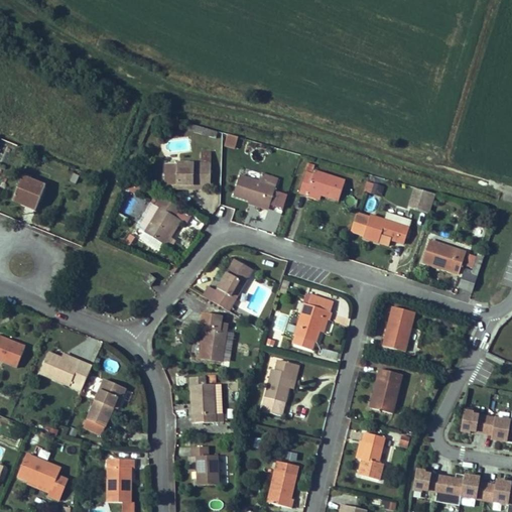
[(193,133),(195,126),(181,122),(179,129),(193,133)]
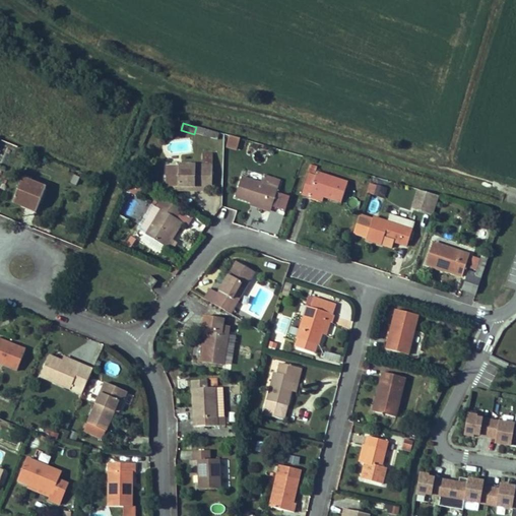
[(208,138),(210,131),(196,127),(194,134),(208,138)]
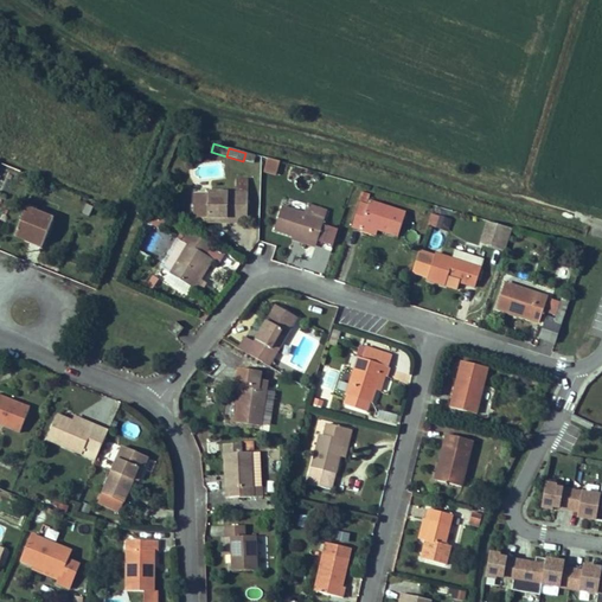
[(260,157),(255,168),(267,172),(270,160),(260,157)]
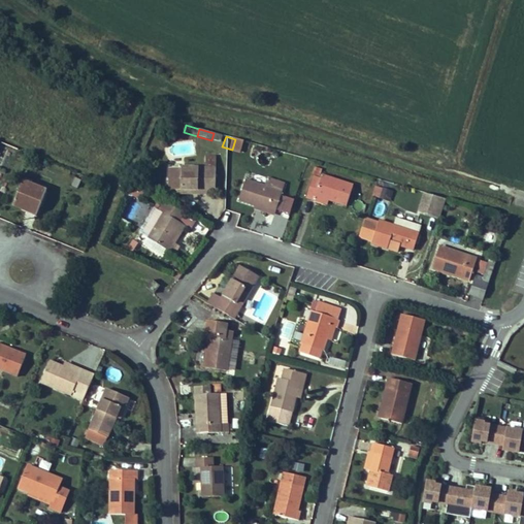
[(207,188),(207,149),(196,149),(196,161),(160,160),(160,184),(195,183),(195,188),(207,188)]
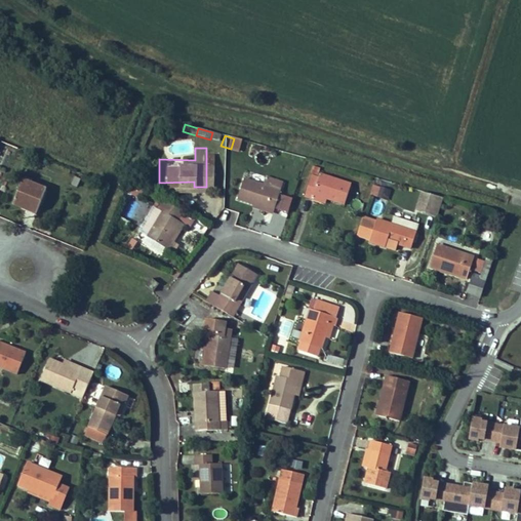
[(295,196),(303,198),(306,193),(317,197),(334,202),(341,181),(311,171),(310,176),(302,173),(295,196)]
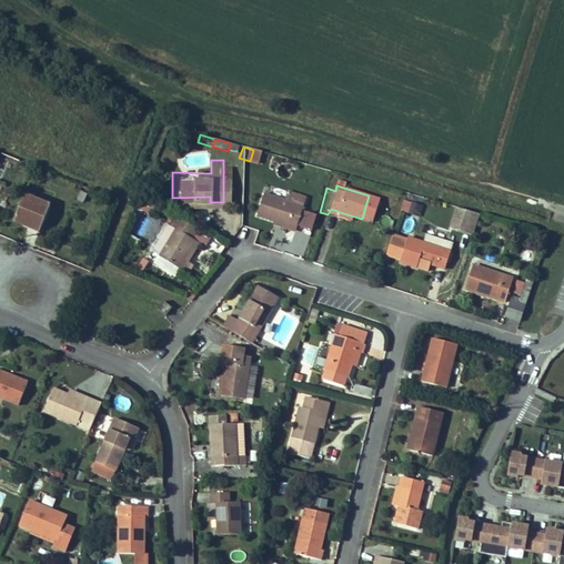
[(74,198),(77,190),(71,188),(68,195),(74,198)]
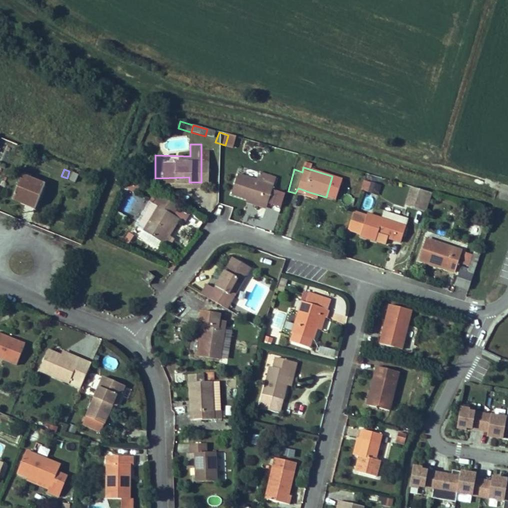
[(262,191),(265,185),(269,176),(251,169),(248,178),(230,171),(222,191),(239,198),(256,205),(257,203),(262,191)]
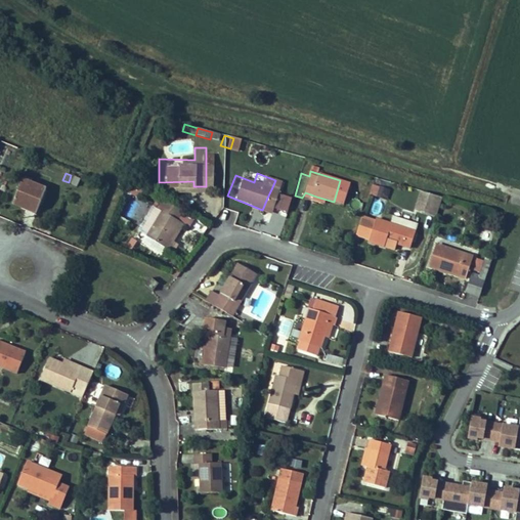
[(31,206),(40,186),(14,176),(5,199),(16,203),(17,200),(31,206)]
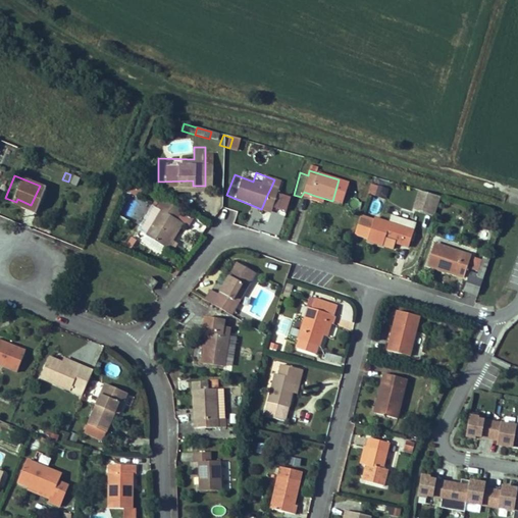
[(376,196),(379,186),(370,183),(367,193),(376,196)]
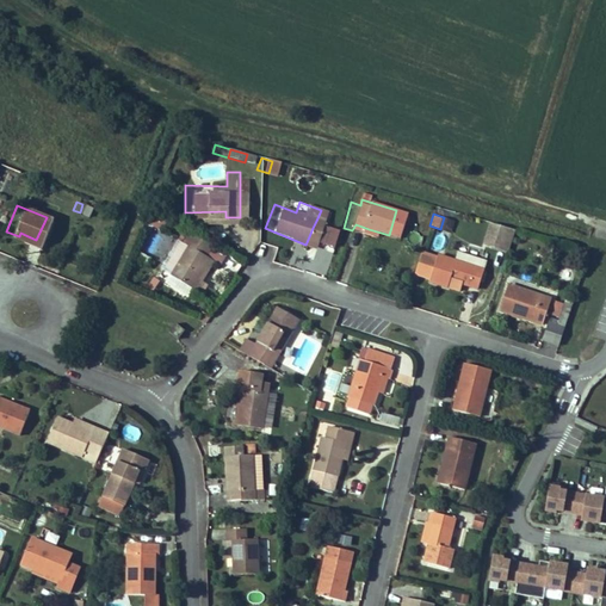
[(492,245),(498,224),(480,220),(472,239),(492,245)]
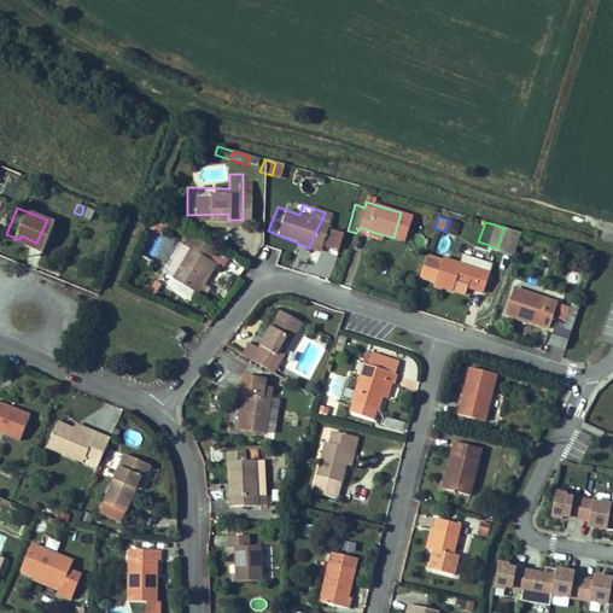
[(185,285),(203,255),(199,252),(205,240),(184,227),(175,239),(181,241),(162,272),(185,285)]
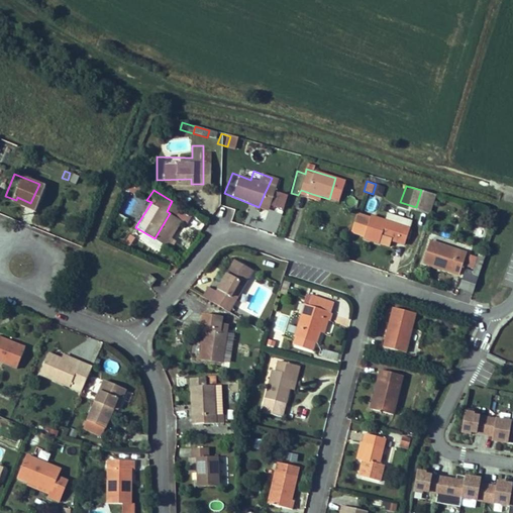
[(301,190),(298,195),(298,196),(309,200),(312,194),(301,190)]
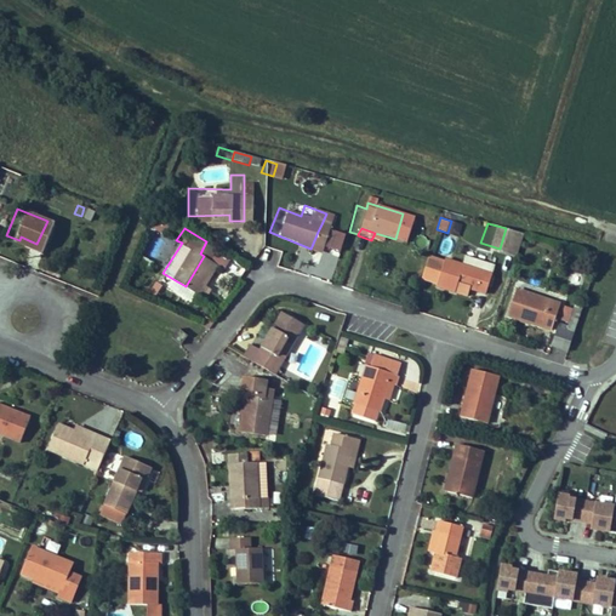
[(506,250),(512,231),(506,228),(500,249),(506,250)]
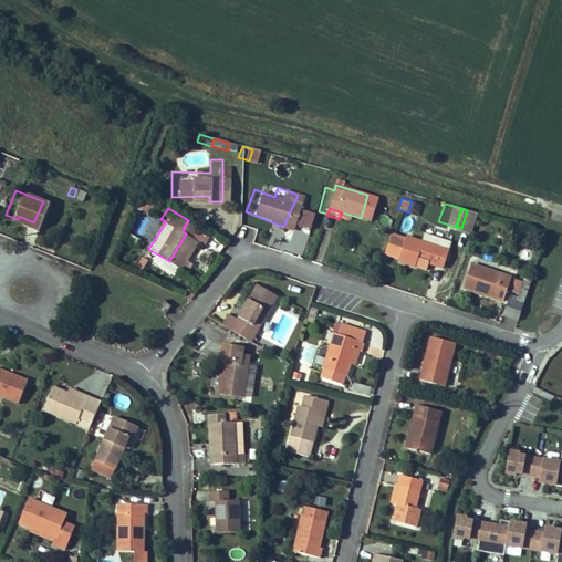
[(293,229),(299,215),(290,211),(284,225),(293,229)]
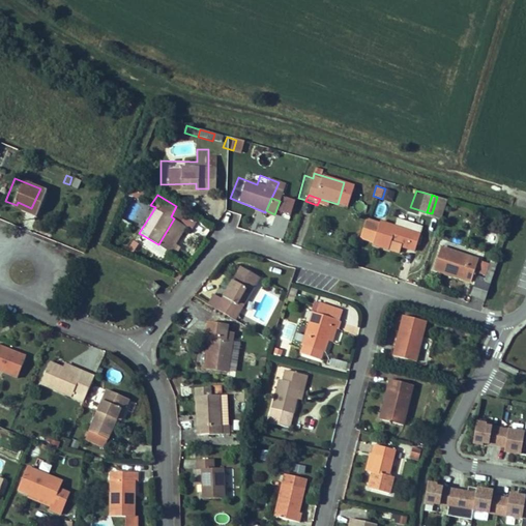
[(31,208),(18,202),(17,205),(30,211),(31,208)]
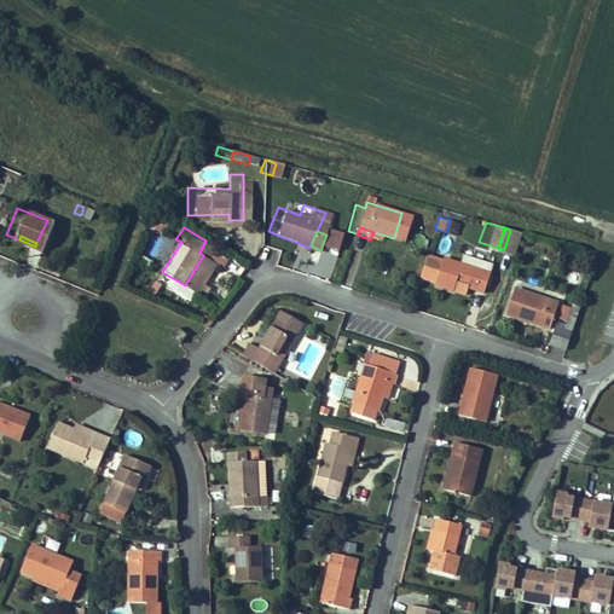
[(162,272),(181,242),(175,239),(173,238),(155,267),(162,272)]
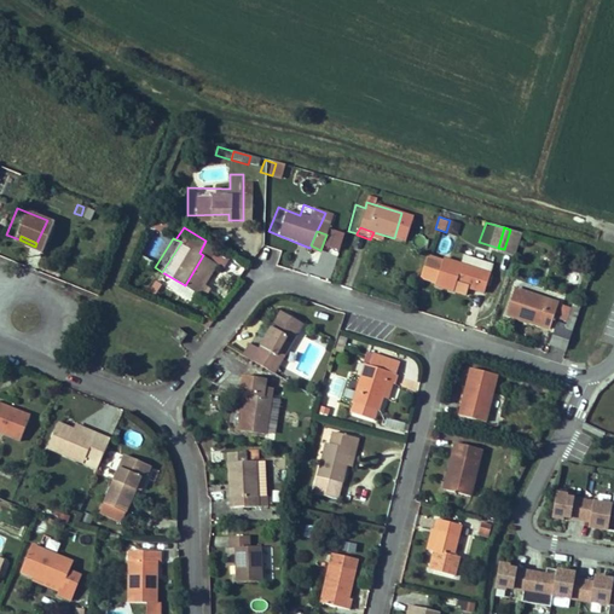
[(289,239),(288,243),(308,252),(310,248),(289,239)]
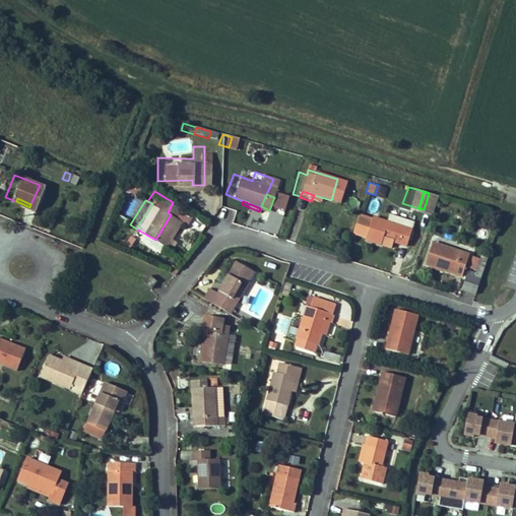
[(489,220),(492,213),(482,210),(479,217),(489,220)]
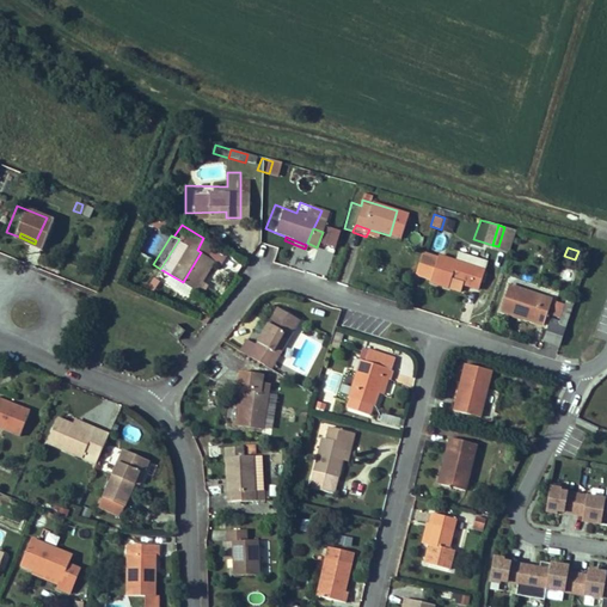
[(476,268),(478,259),(449,249),(447,258),(429,251),(420,279),(437,284),(439,282),(440,276),(451,279),(468,286),(476,268)]
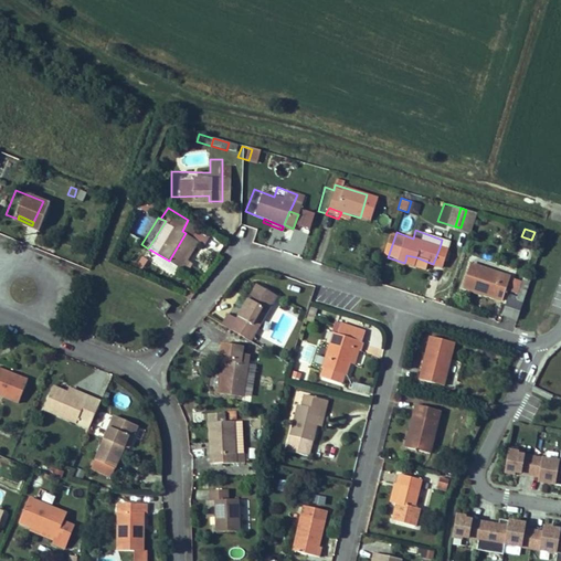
[(178,254),(190,235),(186,233),(169,261),(177,266),(182,257),(178,254)]
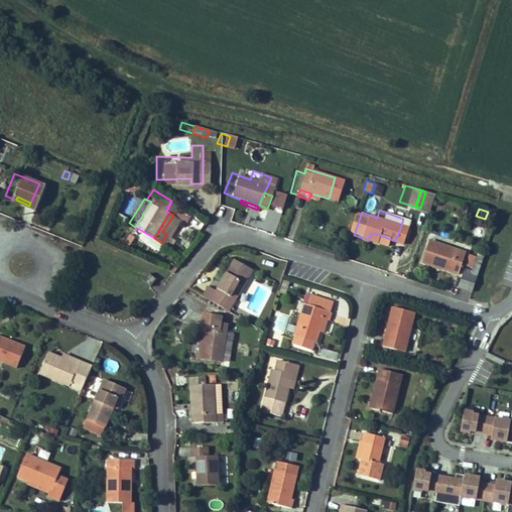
[(121,229),(124,223),(115,218),(112,225),(121,229)]
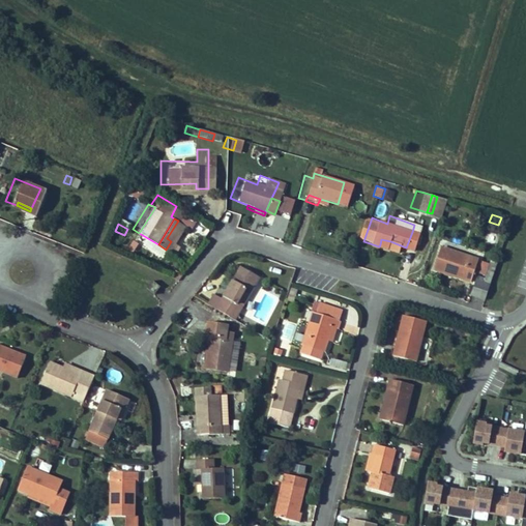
[(483,272),(492,244),(487,242),(477,271),(471,269),(466,284),(477,287),(483,272)]
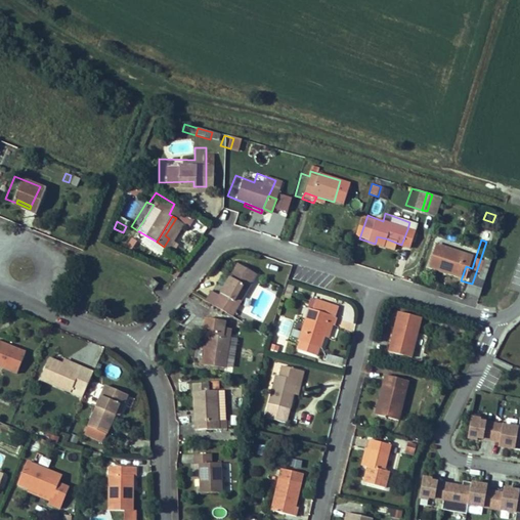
[(427,242),(420,263),(457,275),(464,253),(452,250),(427,242)]
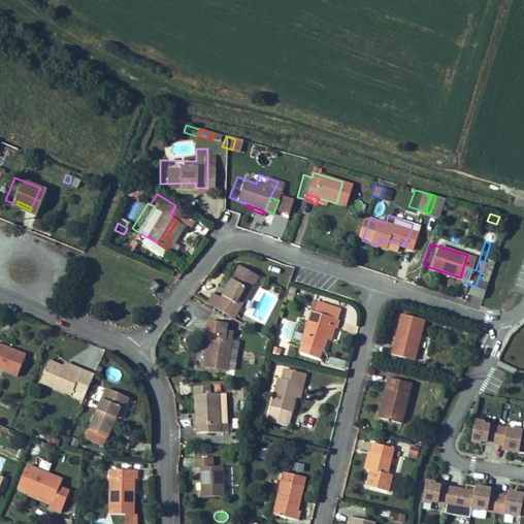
[(476,270),(483,246),(478,243),(469,268),(476,270)]
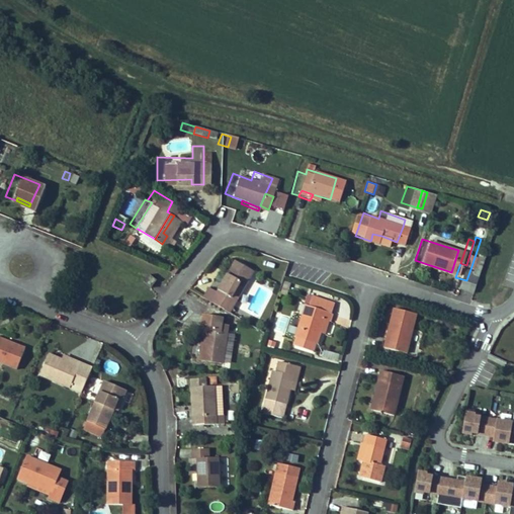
[(236,298),(254,270),(236,260),(219,287),(236,298)]
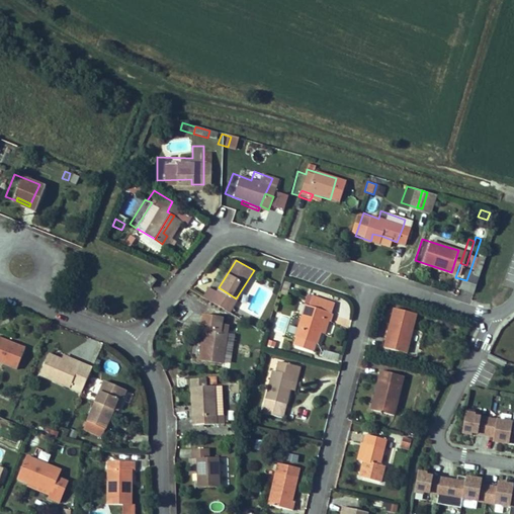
[(146,281),(152,274),(144,268),(138,275),(146,281)]
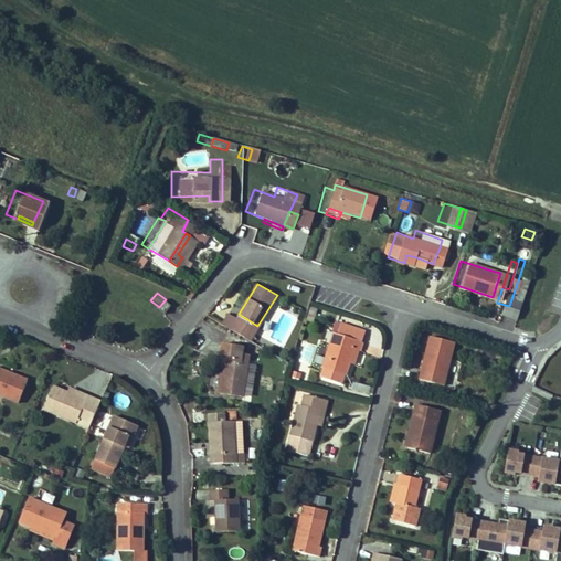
[(244,335),(250,325),(237,316),(229,310),(221,321),(244,335)]
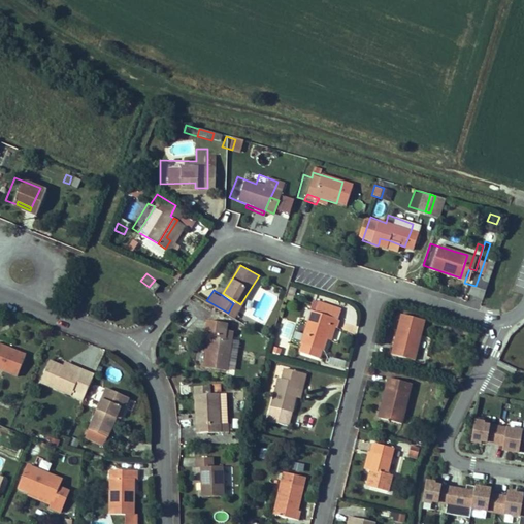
[(240,304),(223,293),(222,295),(233,303),(228,313),(235,317),(240,308),(239,306),(240,304)]
